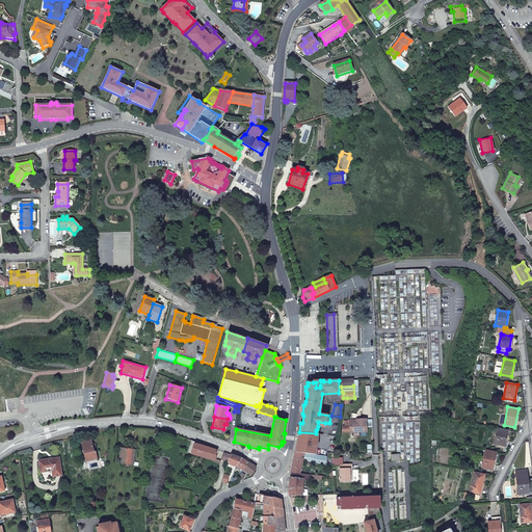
[(366,431),(366,419),(357,420),(357,422),(349,423),(349,427),(343,428),(343,432),(366,431)]
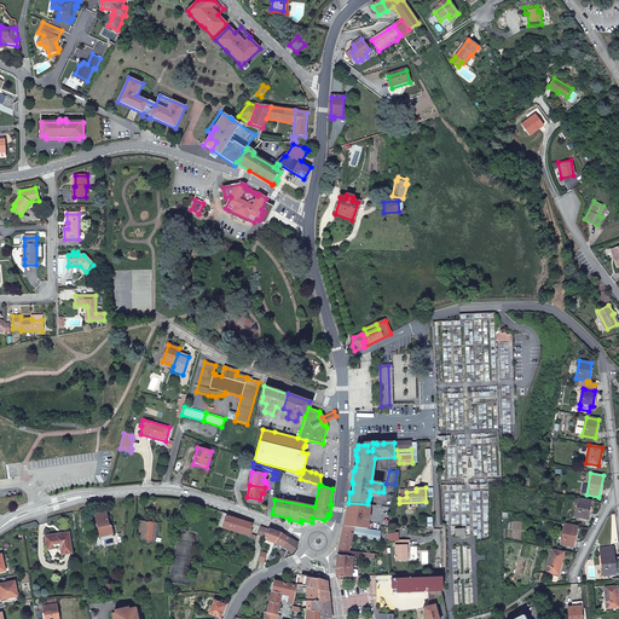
[(591,501),(578,498),(574,516),(588,519),(591,501)]
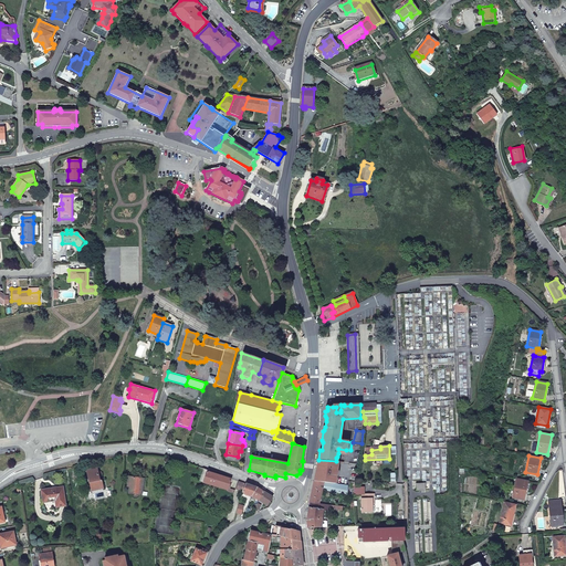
[(337,470),(338,462),(336,461),(318,460),(317,465),(314,481),(338,484),(339,470),(337,470)]
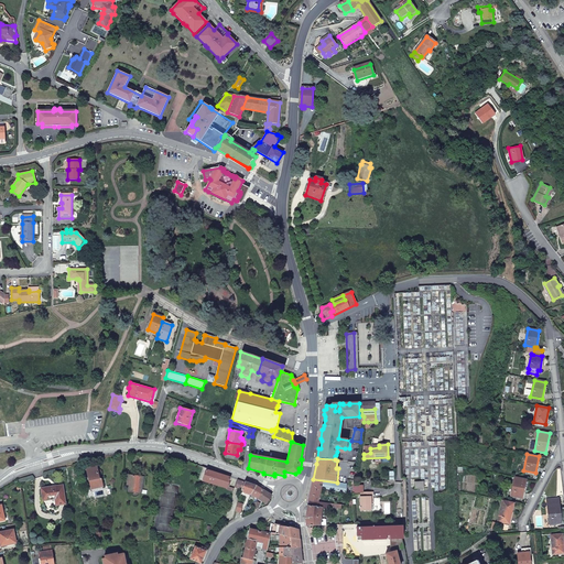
[(97,465),(86,467),(91,489),(102,487),(101,477),(99,478),(97,465)]
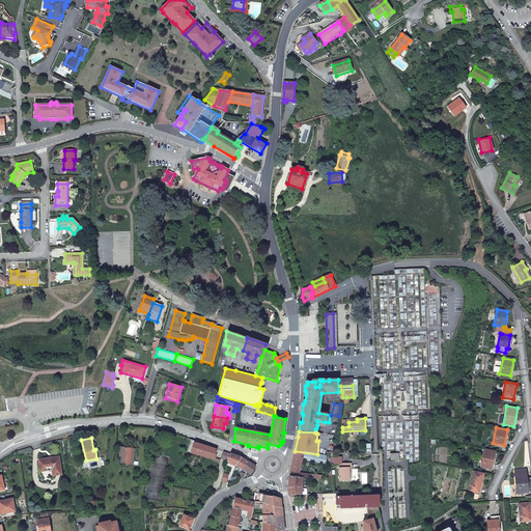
[(197,442),(195,442),(191,453),(214,460),(214,462),(219,463),(220,460),(214,458),(217,450),(196,443),(197,442)]
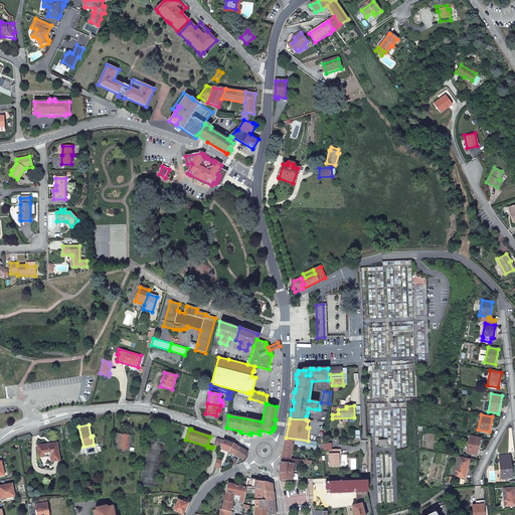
[(119,441),(118,450),(120,450),(120,451),(122,454),(125,453),(127,451),(129,451),(129,448),(131,437),(118,435),(117,441),(119,441)]
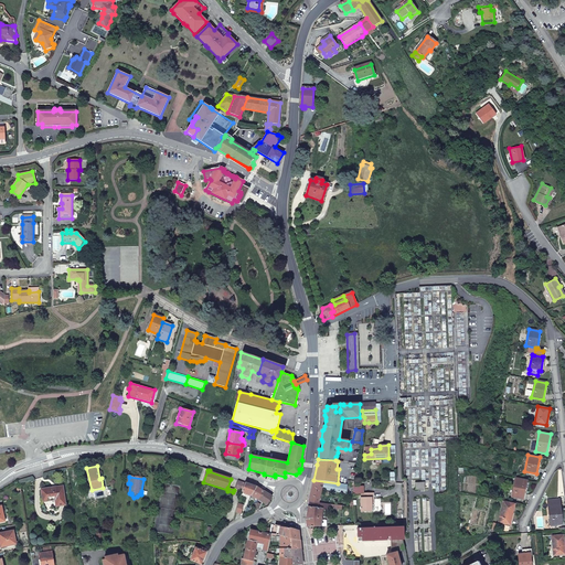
[(526,480),(515,478),(511,497),(523,499),(526,480)]
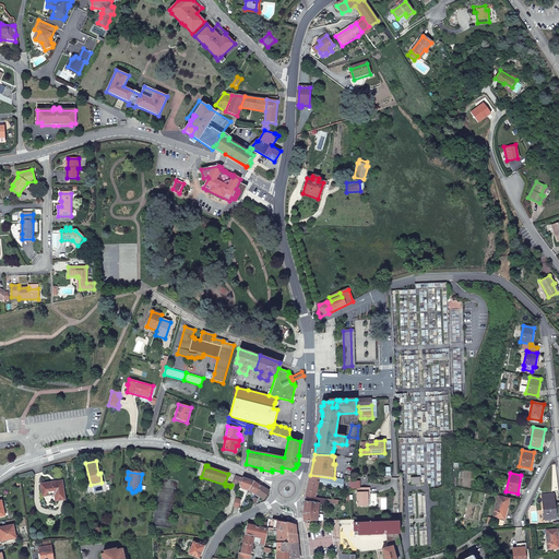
[(334,478),(310,475),(306,496),(314,498),(317,486),(319,487),(320,484),(343,488),(344,479),(334,478)]
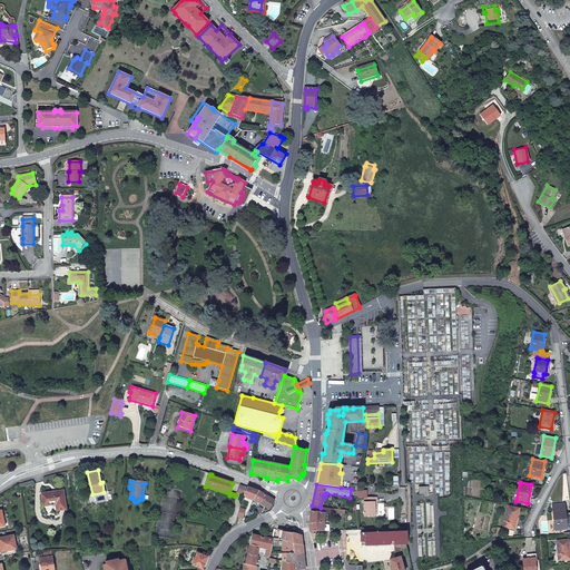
[(247,488),(239,485),(237,493),(244,497),(247,488)]
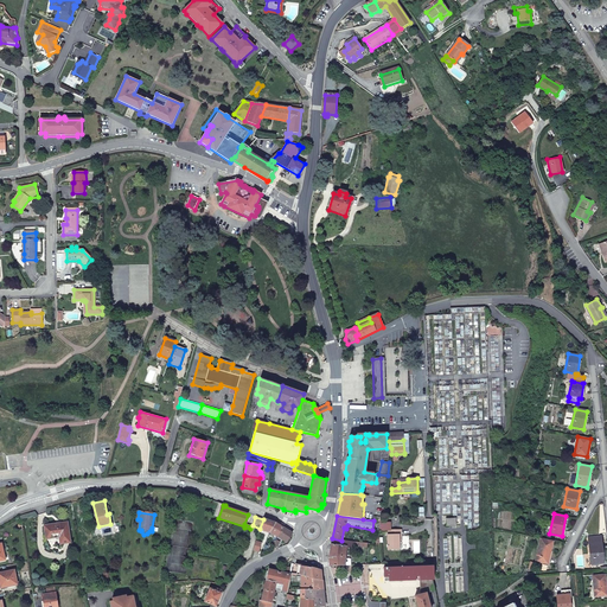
[(274,524),(263,519),(260,529),(269,532),(274,524)]
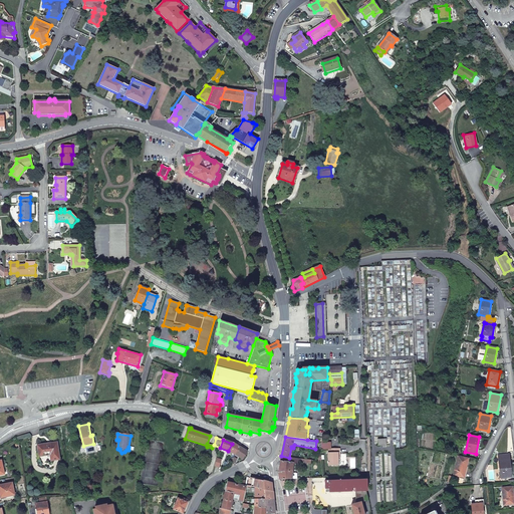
[(59,460),(57,442),(39,445),(40,456),(50,455),(50,461),(59,460)]
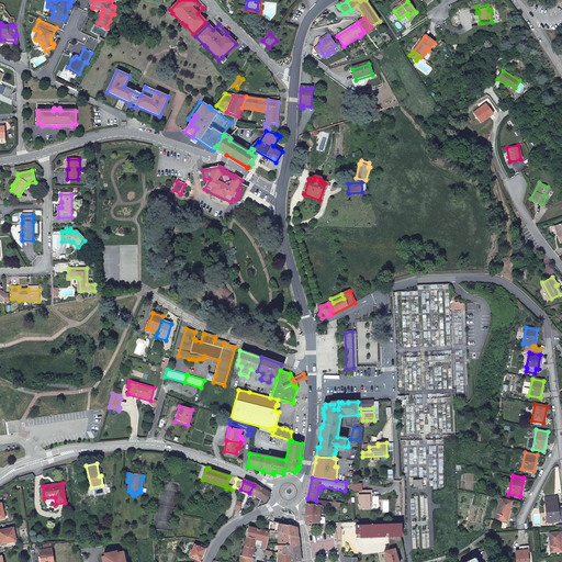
[(249,493),(257,497),(262,489),(255,484),(254,485),(249,493)]
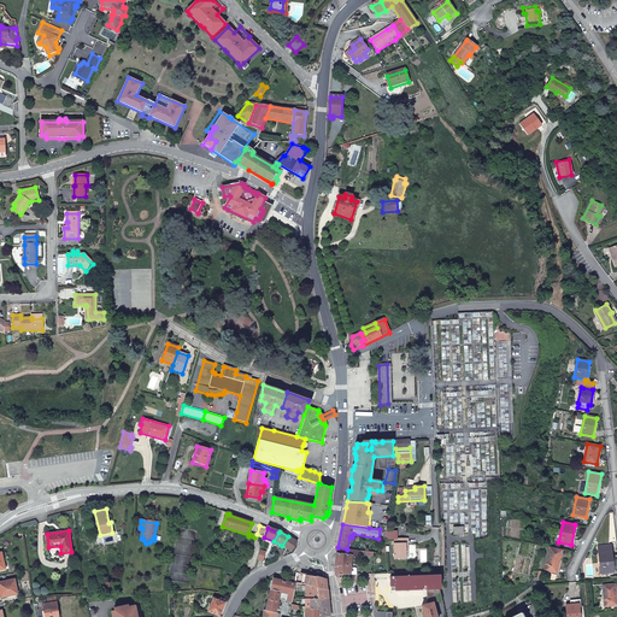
[(288,536),(282,546),(292,551),(298,542),(288,536)]
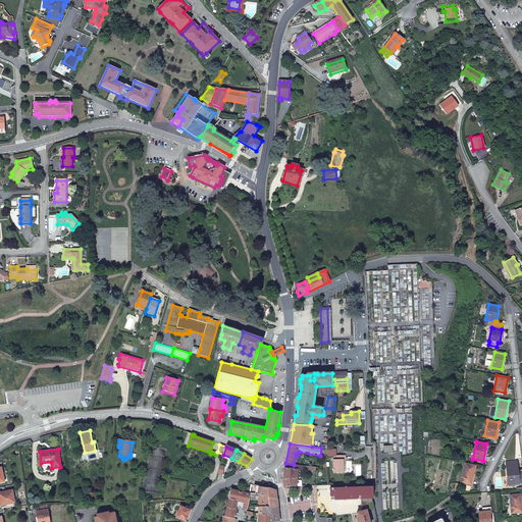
[(345,472),(345,467),(343,467),(343,456),(333,456),(333,472),(345,472)]
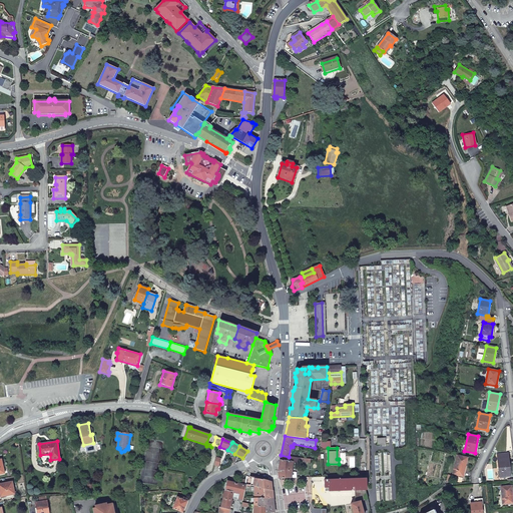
[(504,476),(509,476),(508,459),(507,459),(507,454),(498,454),(499,480),(505,479),(504,476)]
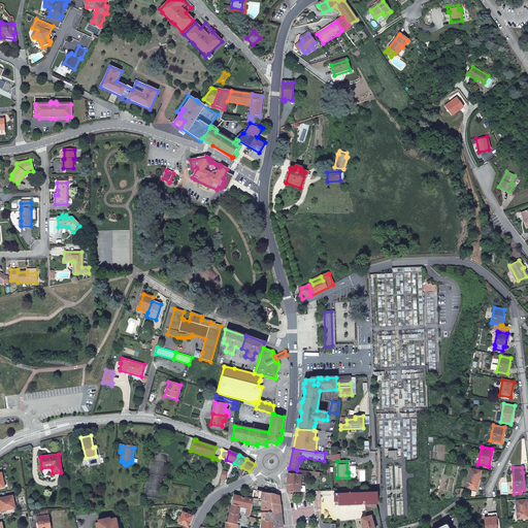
[(481,471),(470,469),(466,488),(476,491),(481,471)]
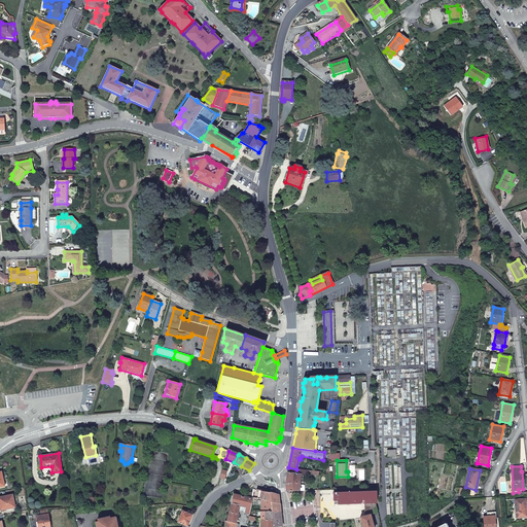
[(287,472),(286,485),(286,492),(299,491),(299,485),(299,482),(300,476),(301,473),(287,472)]
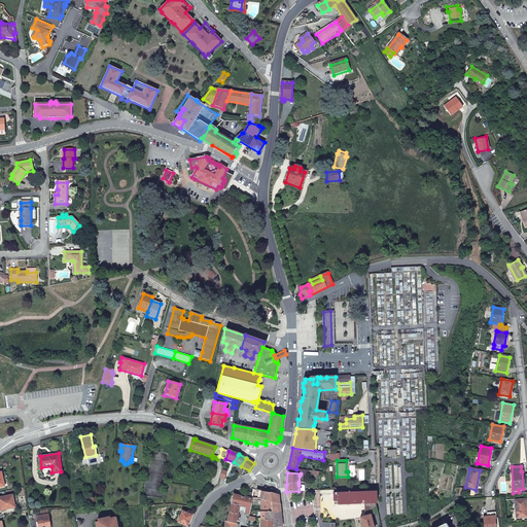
[(466,497),(473,496),(475,491),(464,489),(464,491),(467,492),(466,497)]
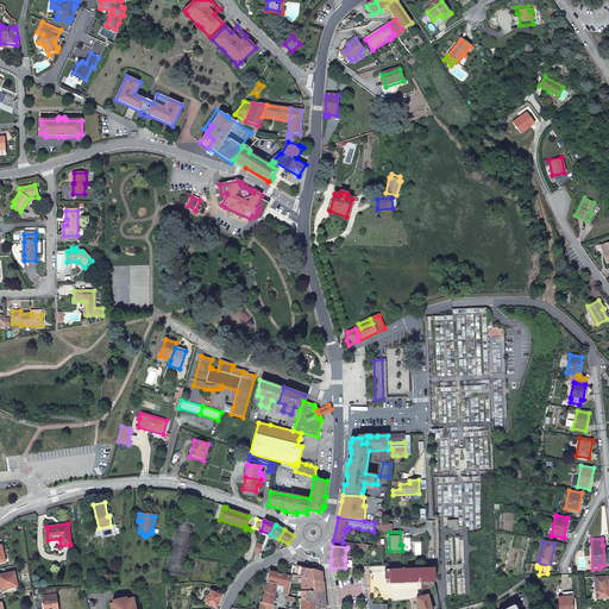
[(434,582),(434,567),(431,569),(406,569),(406,567),(400,567),(401,569),(385,570),(385,583),(421,582),(434,582)]
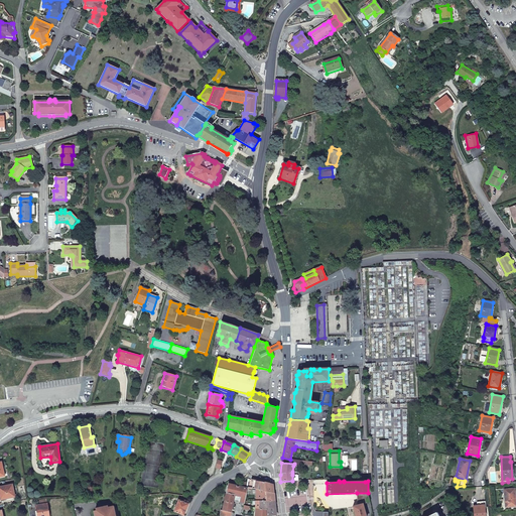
[(274,494),(273,484),(263,483),(256,482),(255,489),(256,489),(265,492),(265,493),(274,494)]
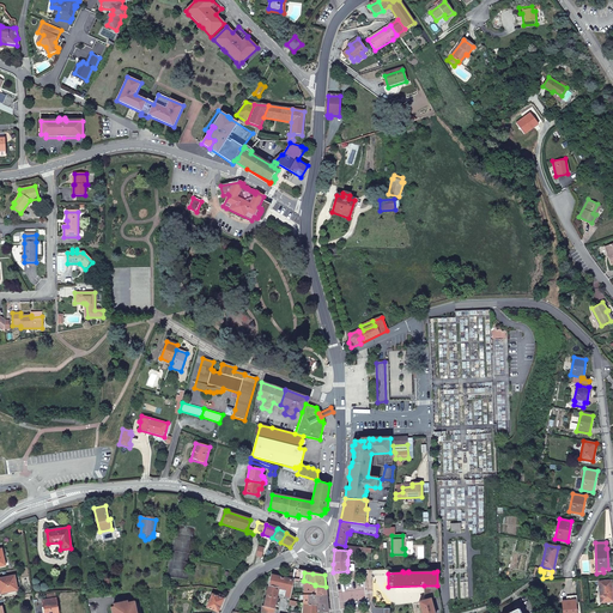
[(271,575),(268,586),(278,588),(286,589),(285,596),(290,598),(293,581),(291,580),(285,578),(271,575)]
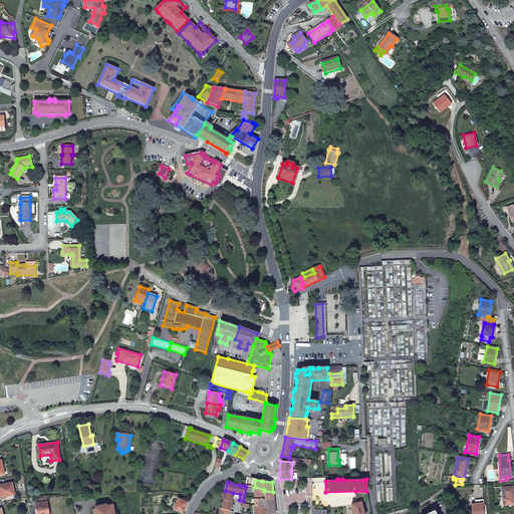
[(0,485),(0,492),(1,496),(5,495),(6,497),(15,495),(12,483),(0,485)]
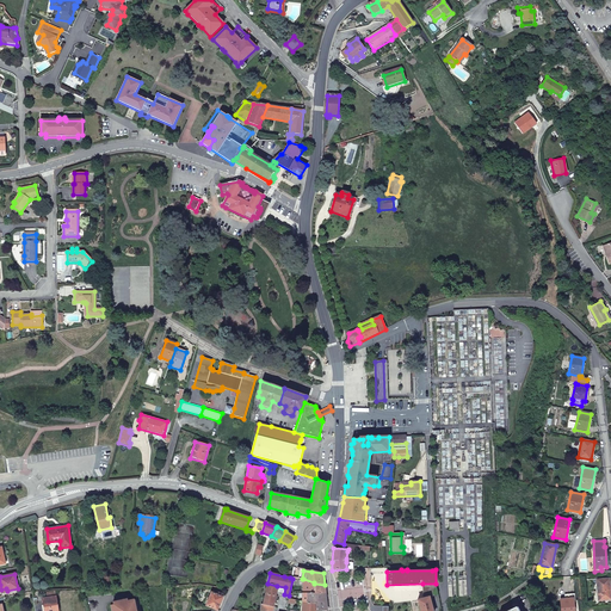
[(326,593),(325,585),(314,584),(314,582),(303,579),(303,582),(303,593),(310,593),(326,593)]
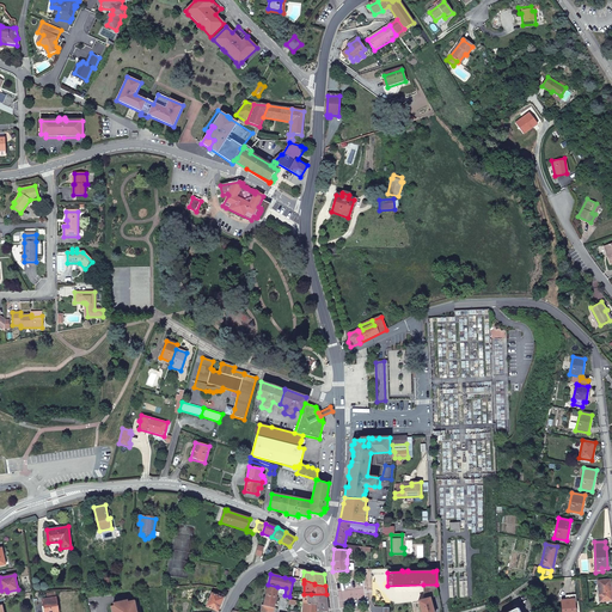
[(610,580),(598,581),(600,601),(611,600),(610,580)]
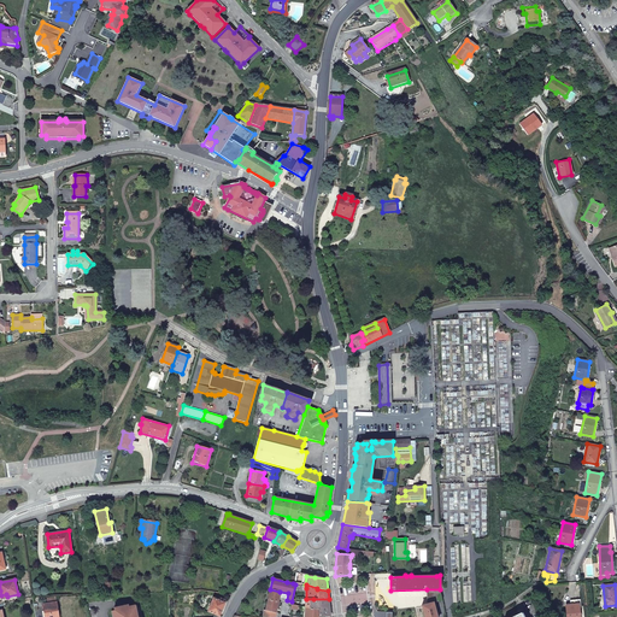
[(280,592),(270,589),(265,611),(264,610),(263,616),(277,616),(278,613),(276,612),(278,599),(280,592)]
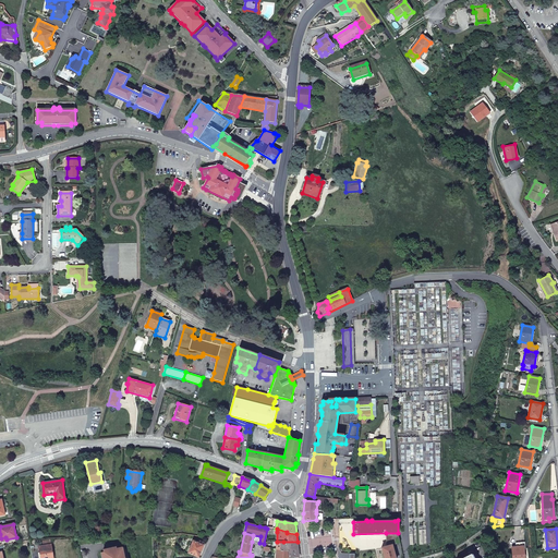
[(400,543),(398,533),(386,533),(387,547),(391,545),(400,543)]
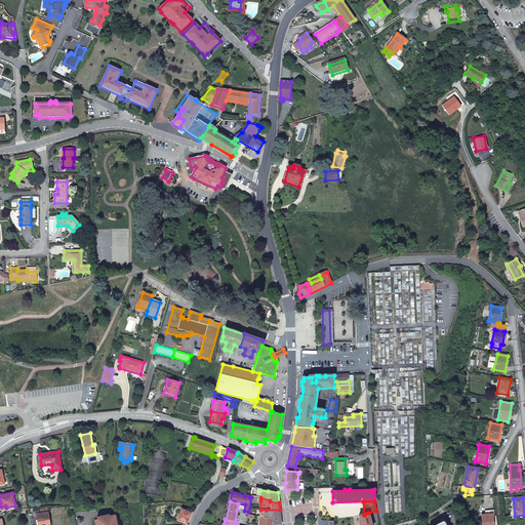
[(41,514),(37,515),(39,524),(50,524),(47,509),(40,509),(41,514)]
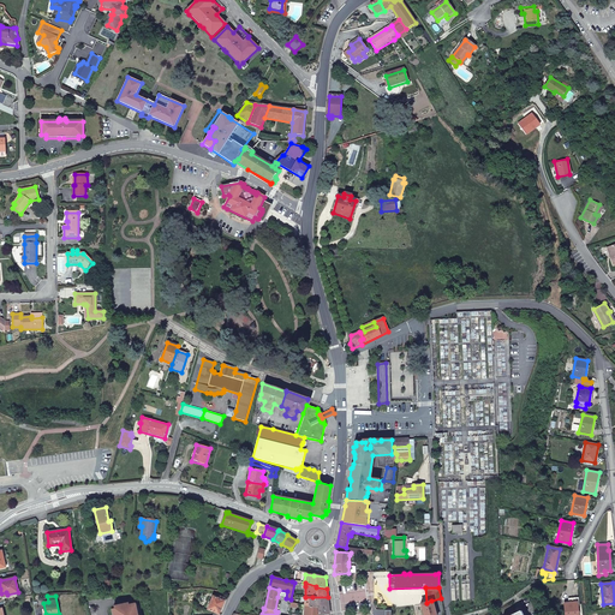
[(213,596),(207,610),(219,614),(225,599),(220,597),(219,599),(213,596)]
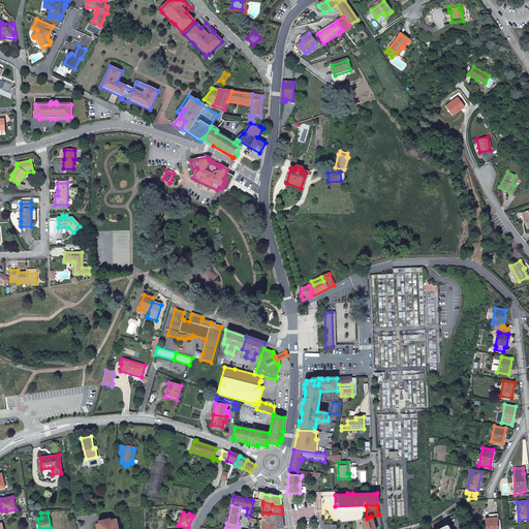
[(262,521),(274,523),(274,521),(282,521),(282,514),(269,514),(262,514),(262,521)]
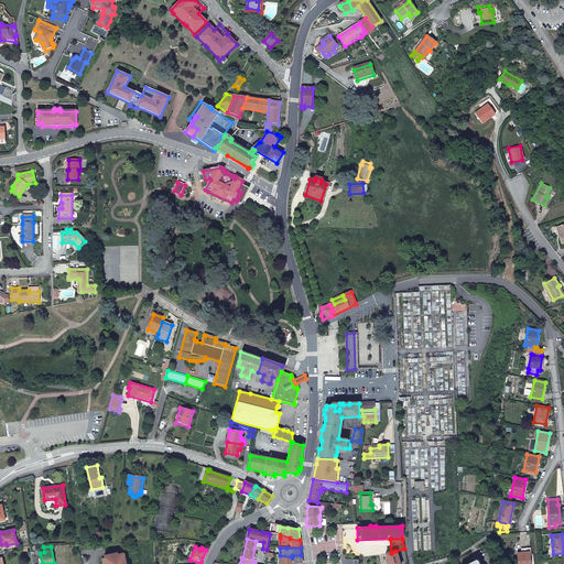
[(387,563),(399,563),(396,551),(391,553),(384,554),(387,563)]
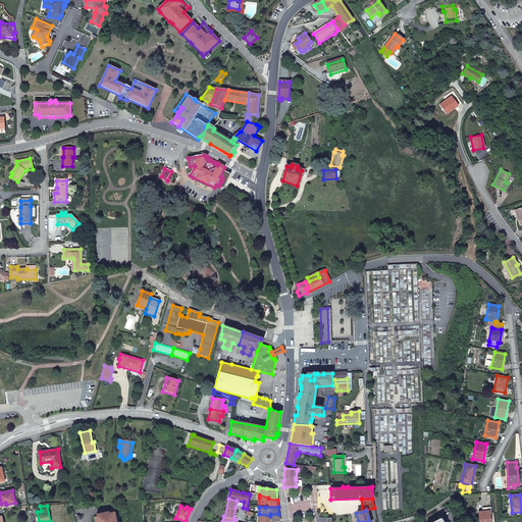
[(490,521),(489,512),(484,512),(479,513),(479,521),(490,521)]
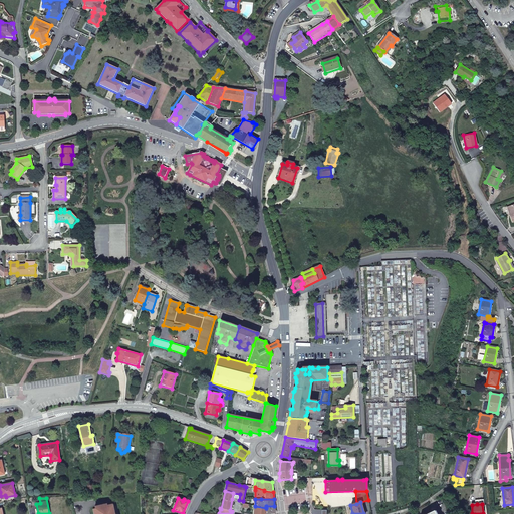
[(115,513),(114,505),(107,506),(107,505),(95,507),(95,509),(92,509),(93,513),(115,513)]
